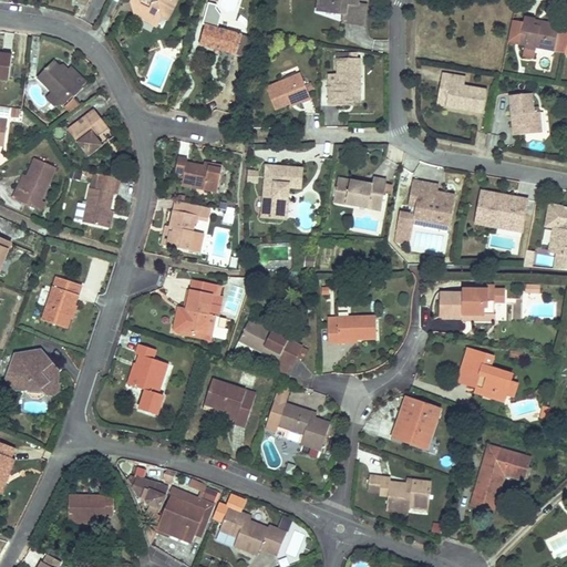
[(141,0),(129,0),(136,17),(137,4),(142,1),(141,0)]
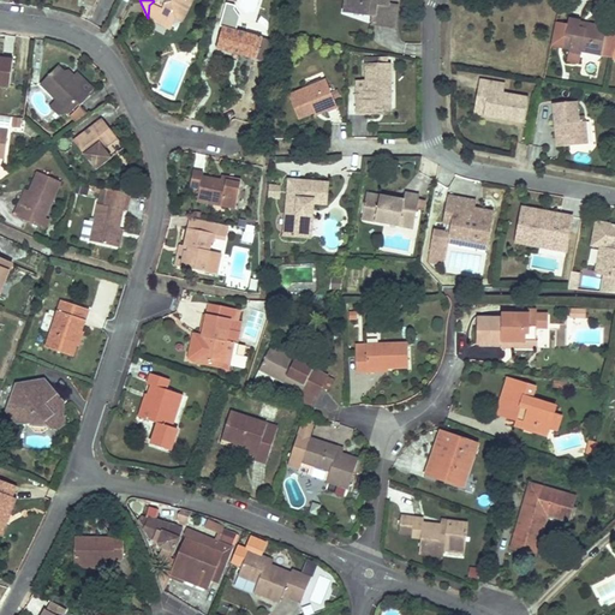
[(148,18),(155,24),(159,18),(169,24),(172,18),(180,23),(190,6),(184,0),(153,0),(154,1),(149,5),(148,18)]
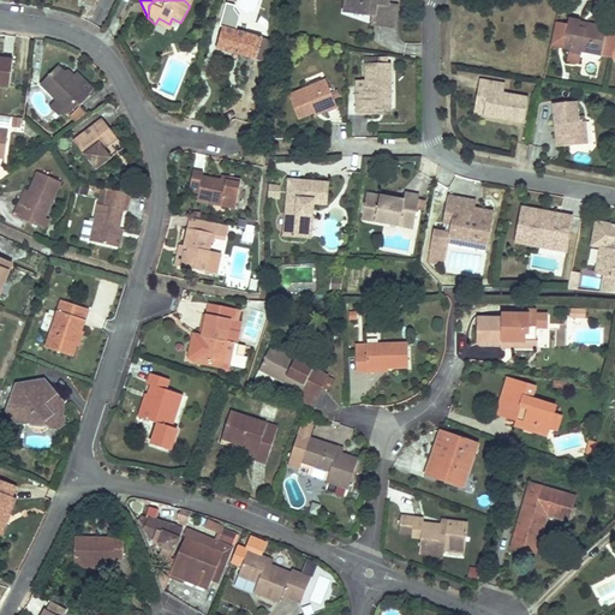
[(346,0),(345,10),(352,10),(353,1),(358,0),(346,0)]
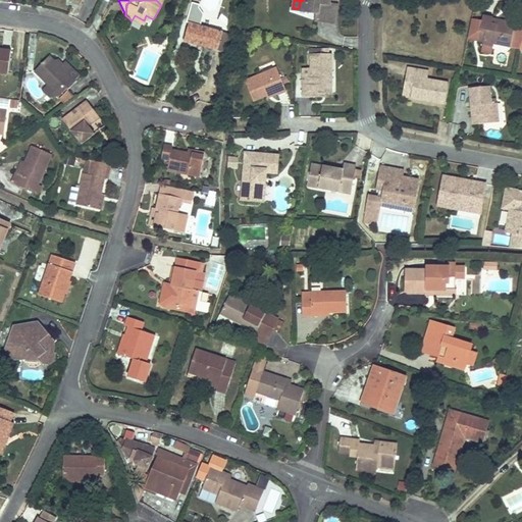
[(330,4),(330,0),(304,0),(300,1),(299,8),(320,11),(319,20),(336,22),(338,5),(330,4)]
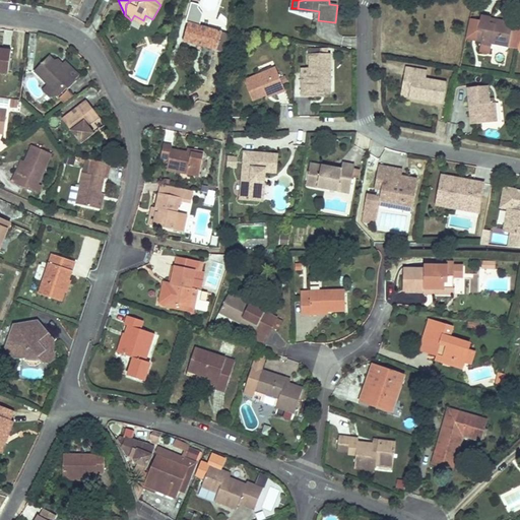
[(198,5),(192,4),(182,41),(215,52),(221,30),(200,23),(202,14),(197,8),(198,5)]
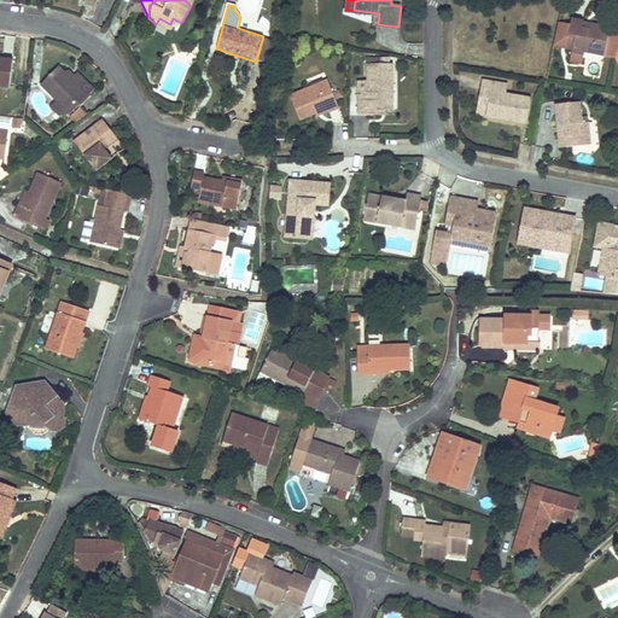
[(582,21),(571,18),(570,24),(567,36),(577,38),(575,50),(572,60),(586,63),(588,52),(616,57),(617,46),(617,39),(607,38),(608,33),(610,28),(587,23),(587,29),(581,28),(582,22),(582,21)]
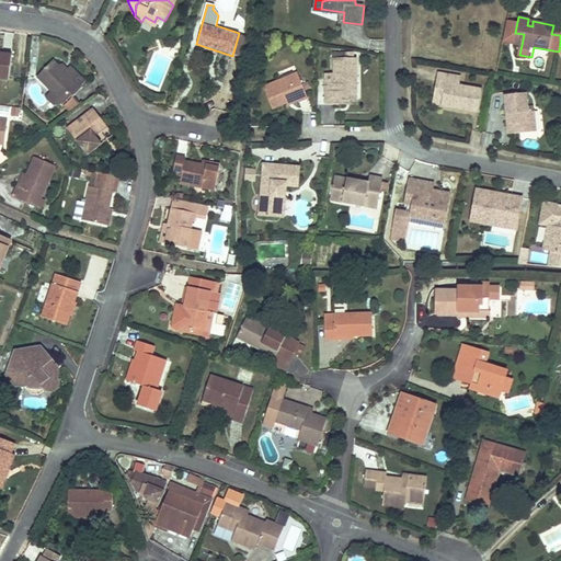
[(522,45),(524,34),(515,33),(517,22),(506,20),(502,41),(522,45)]
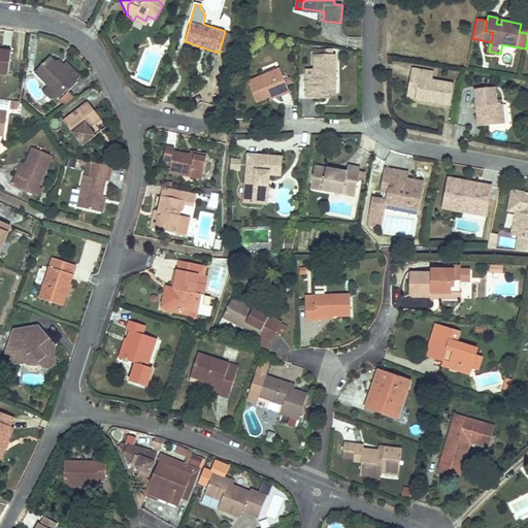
[(228,55),(234,33),(225,31),(219,53),(228,55)]
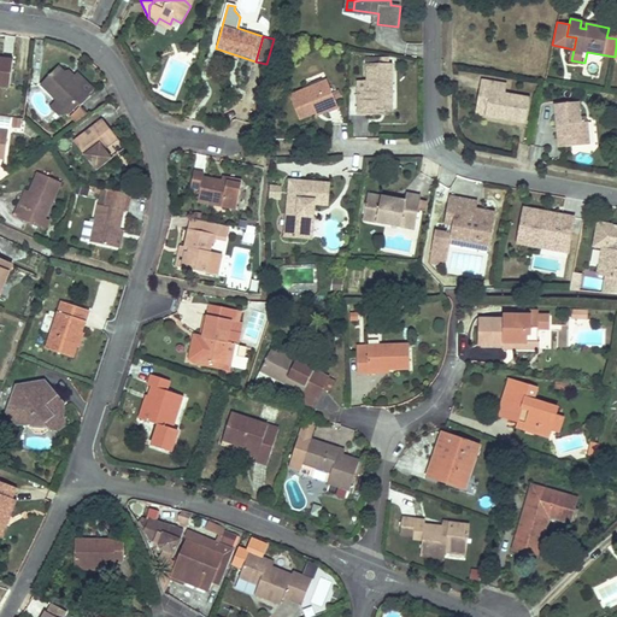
[(0,82),(7,84),(12,56),(0,54),(0,82)]
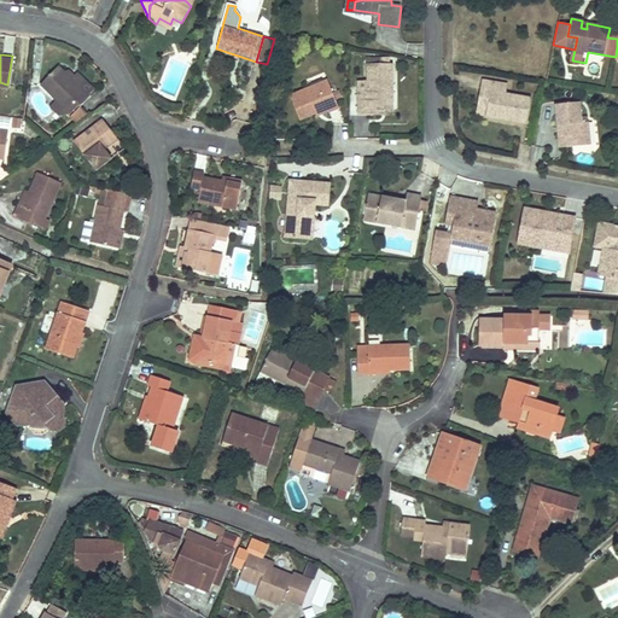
[(395,64),(366,64),(367,91),(357,91),(357,116),(369,116),(369,106),(395,106),(395,92),(391,92),(391,82),(395,82),(395,64)]
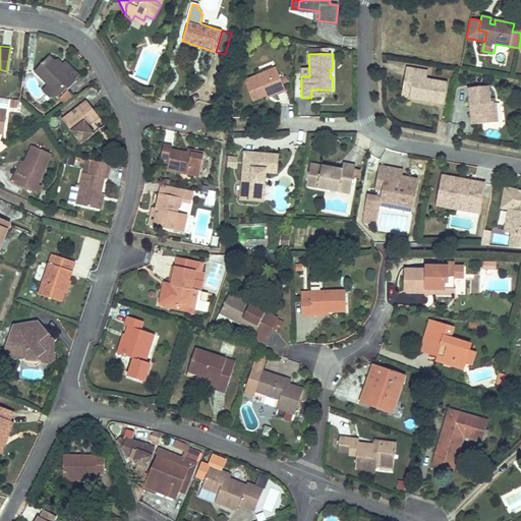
[(52,59),(48,55),(33,68),(54,91),(61,84),(69,76),(66,73),(66,64),(61,60),(59,62),(57,65),(52,59)]
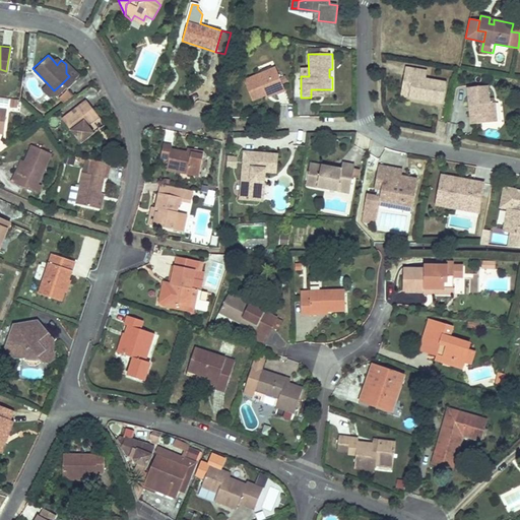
[(259,74),(276,67),(273,60),(256,67),(259,74)]
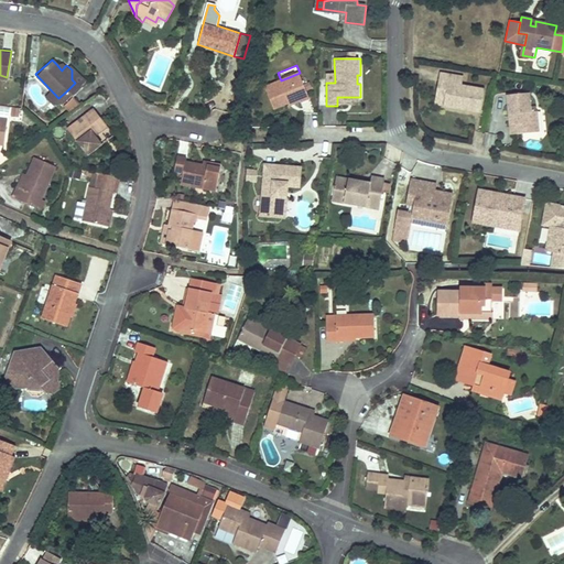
[(311,100),(300,73),(281,80),(267,86),(277,109),(289,105),(300,99),(302,105),(311,100)]
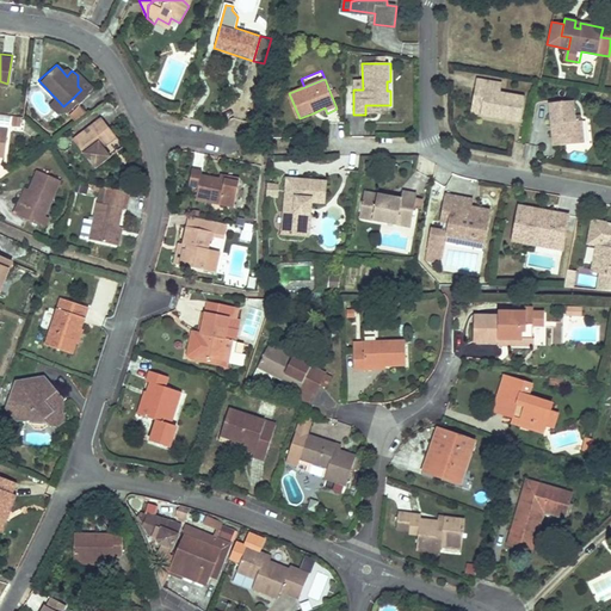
[(503,94),(505,84),(480,79),(479,90),(488,92),(483,116),(498,119),(499,115),(506,116),(505,121),(523,124),(528,99),(503,94)]
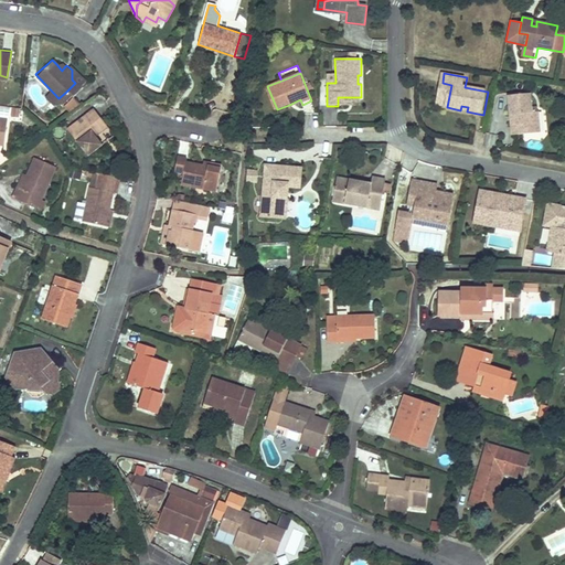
[(66,92),(71,95),(78,86),(75,83),(66,92)]
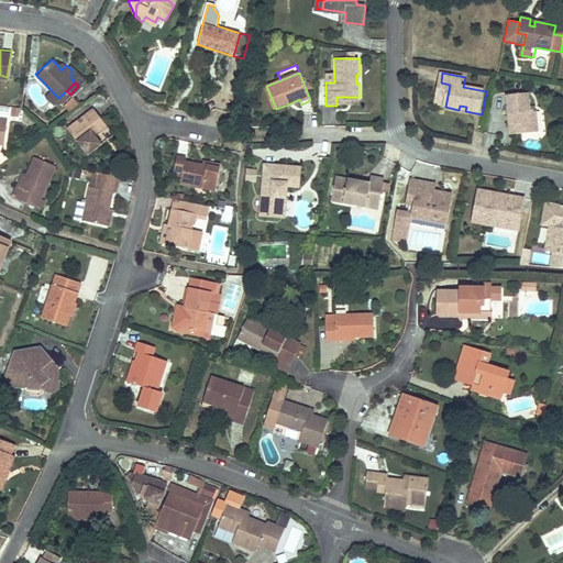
[(445,107),(450,85),(441,83),(437,106),(445,107)]
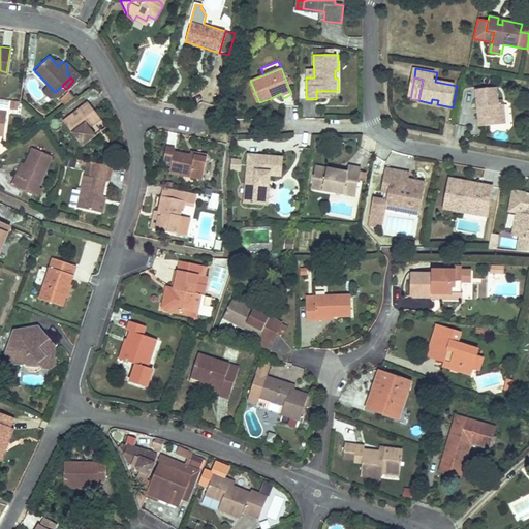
[(498,101),(497,86),(477,87),(477,102),(483,102),(484,111),(478,111),(478,124),(499,123),(499,113),(504,113),(504,101),(498,101)]
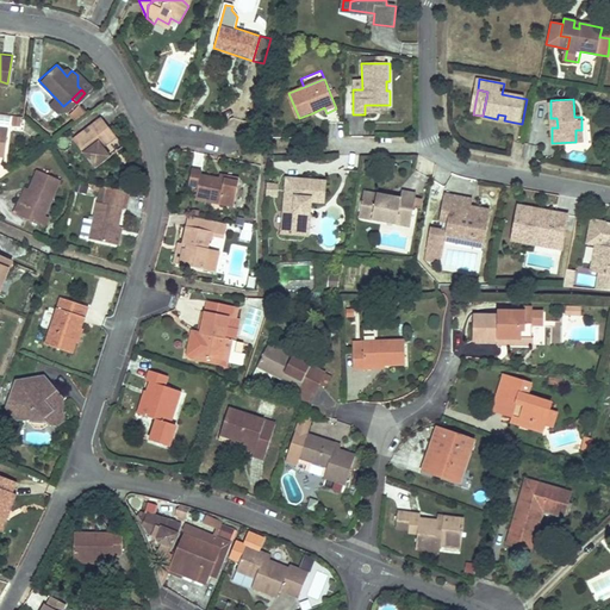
[(86,112),(80,105),(69,114),(75,122),(86,112)]
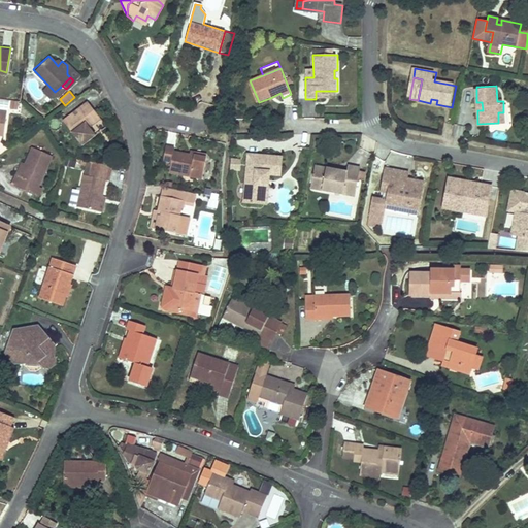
[(337,91),(316,91),(316,99),(336,99),(337,91)]
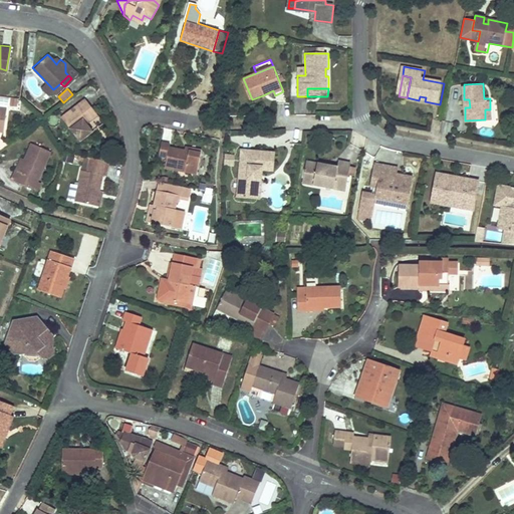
[(265,99),(275,95),(273,90),(263,95),(265,99)]
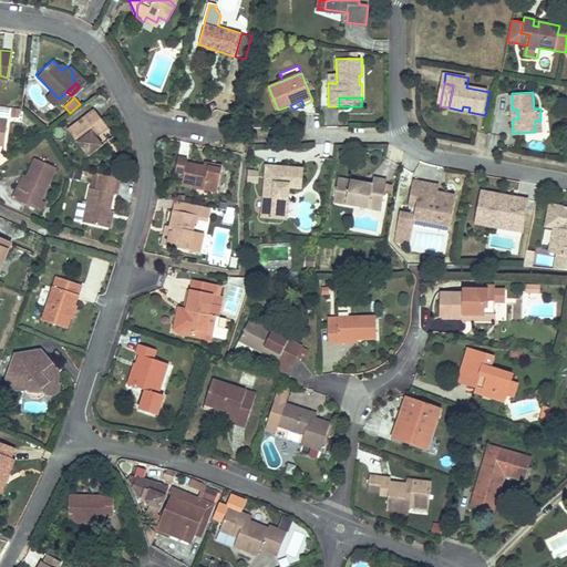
[(107,127),(94,109),(68,129),(89,156),(103,145),(95,136),(107,127)]
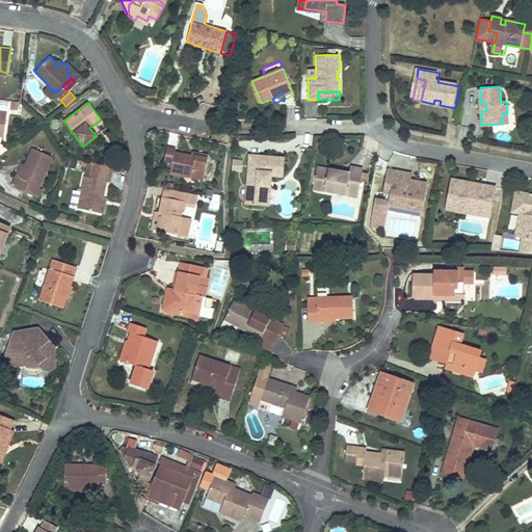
[(167,163),(165,175),(200,183),(205,161),(186,156),(171,152),(173,150),(163,147),(160,161),(167,163)]
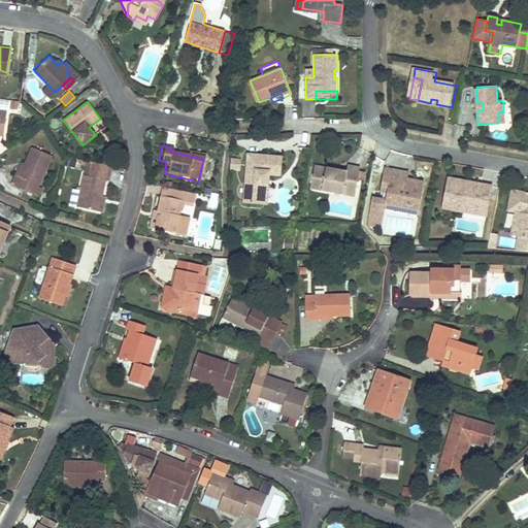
[(38,186),(51,156),(31,147),(25,163),(19,178),(14,177),(11,185),(38,196),(41,187),(38,186)]
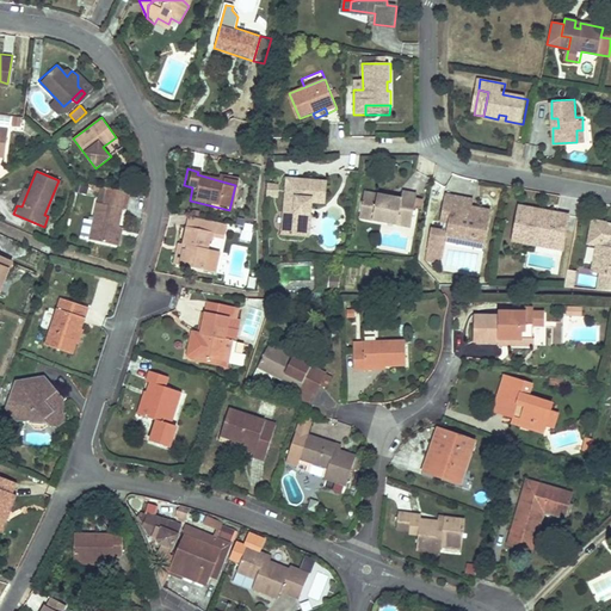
[(327,181),(287,178),(282,233),(303,235),(306,213),(308,213),(308,208),(312,208),(312,201),(326,202),(327,181)]
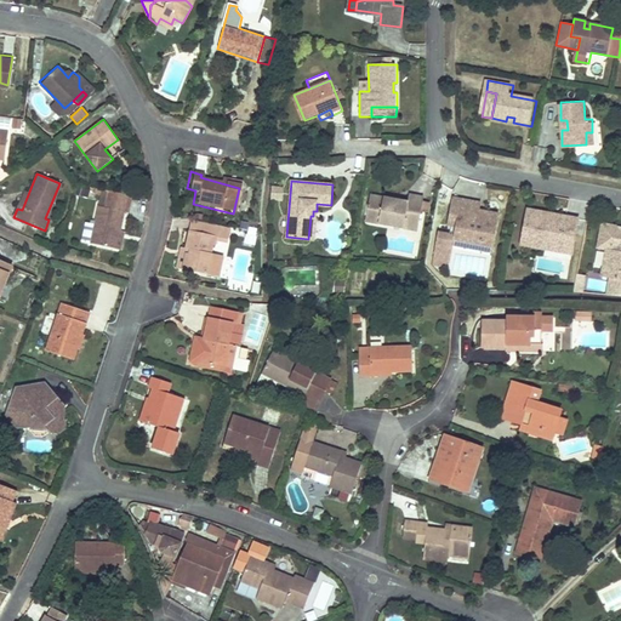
[(272,186),(271,199),(281,200),(284,187),(272,186)]
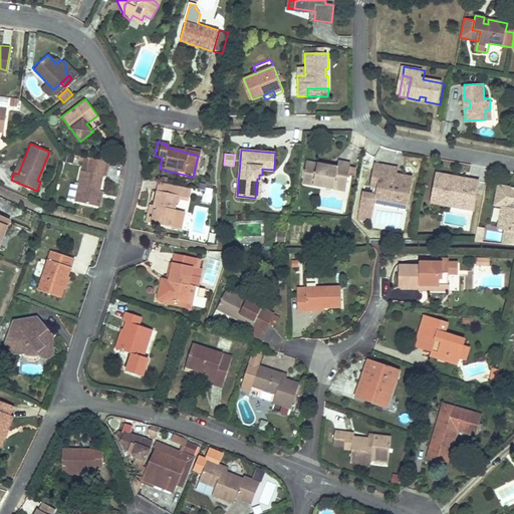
[(18,174),(24,159),(20,158),(14,173),(18,174)]
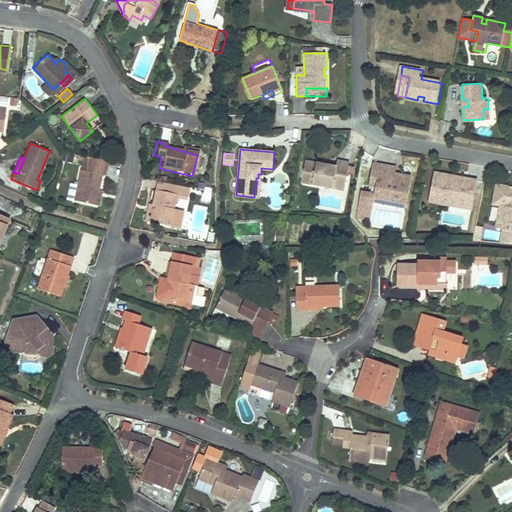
[(88,170),(78,168),(75,184),(70,183),(67,201),(100,206),(102,190),(100,190),(102,175),(105,175),(108,160),(90,158),(88,170)]
